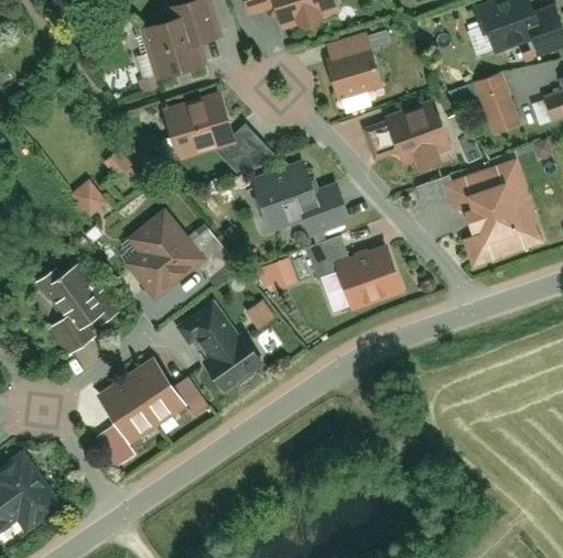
[(177,20),(141,31),(159,81),(199,69),(194,53),(222,45),(207,0),(196,0),(174,8),(177,20)]
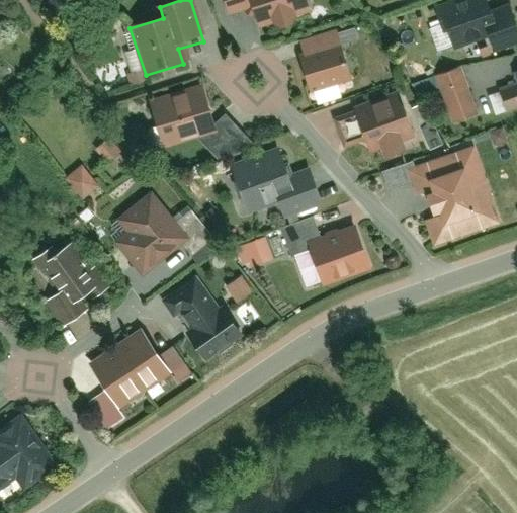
[(225,0),(230,12),(255,4),(262,25),(310,11),(307,0),(225,0)]
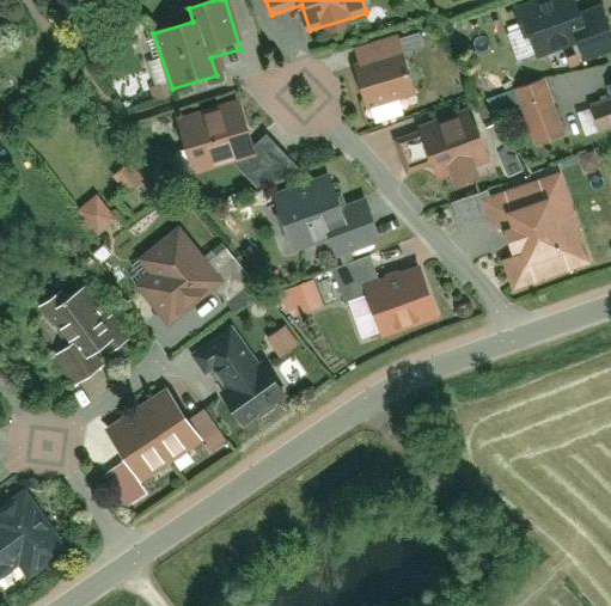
[(530,0),(512,6),(530,48),(588,28),(578,0),(530,0)]
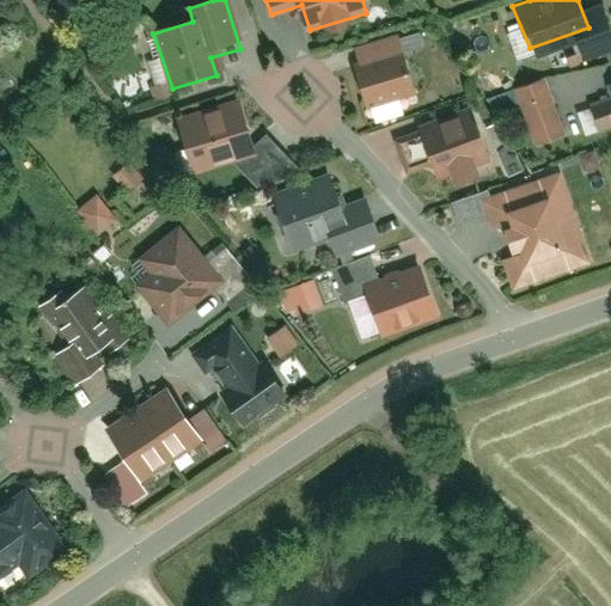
[(399,36),(353,50),(373,110),(419,96),(399,36)]
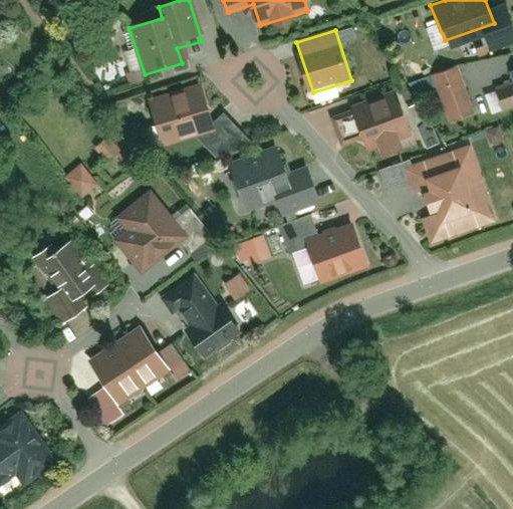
[(460,66),(432,73),(447,121),(474,113),(460,66)]
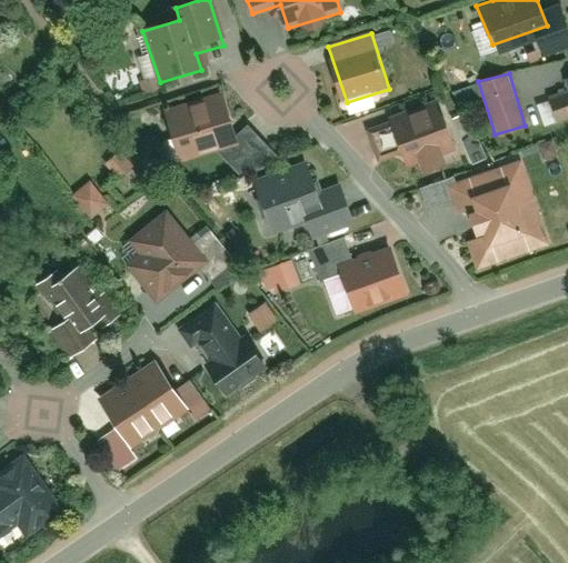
[(225,97),(166,114),(178,157),(237,139),(225,97)]
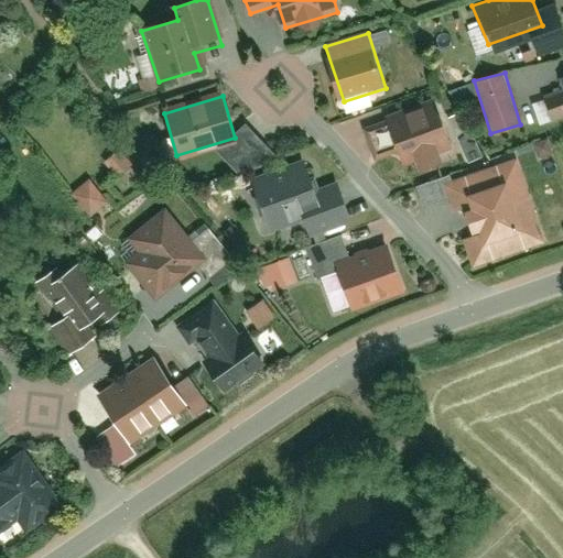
[(437,107),(381,126),(397,165),(451,146),(437,107)]
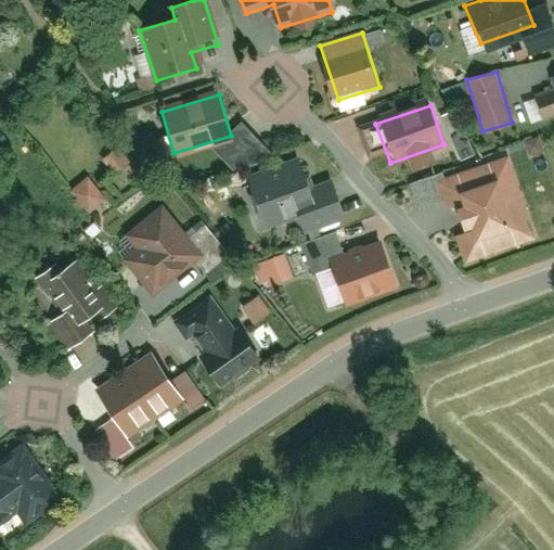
[(124,140),(71,180),(91,207),(145,167),(124,140)]
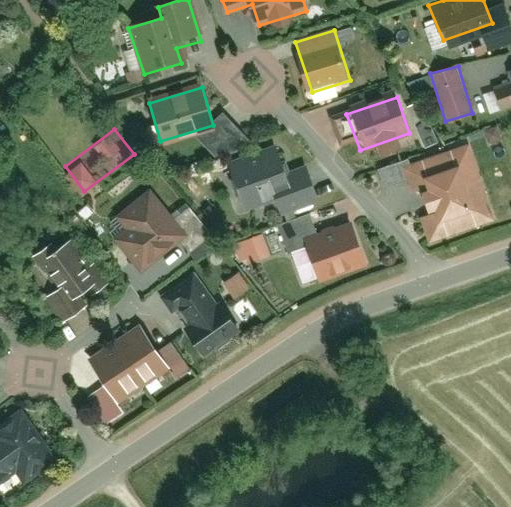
[(495,221),(471,145),(404,166),(429,241),(495,221)]
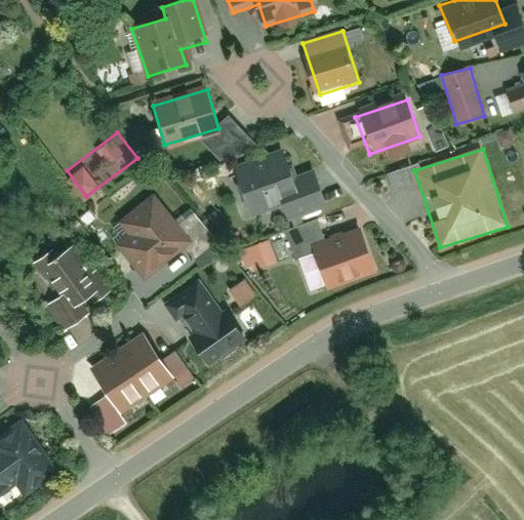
[(283,155),(235,170),(249,212),(280,201),(287,218),(326,204),(312,171),(290,178),(283,155)]
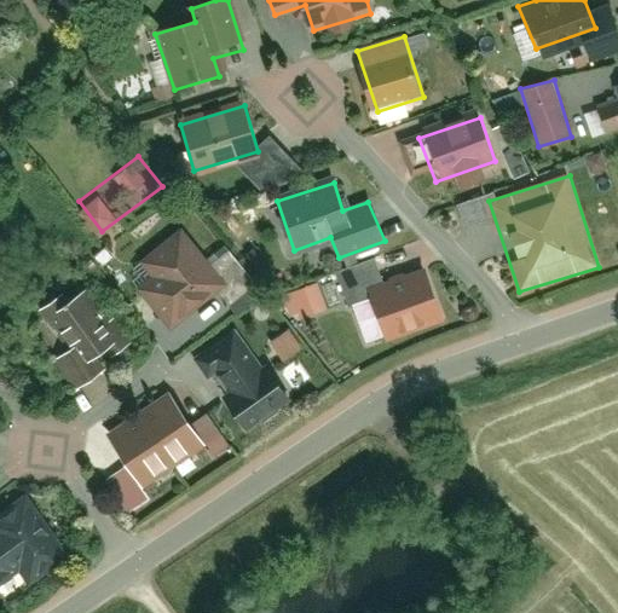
[(225,278),(182,232),(142,266),(155,278),(139,291),(169,328),(225,278)]
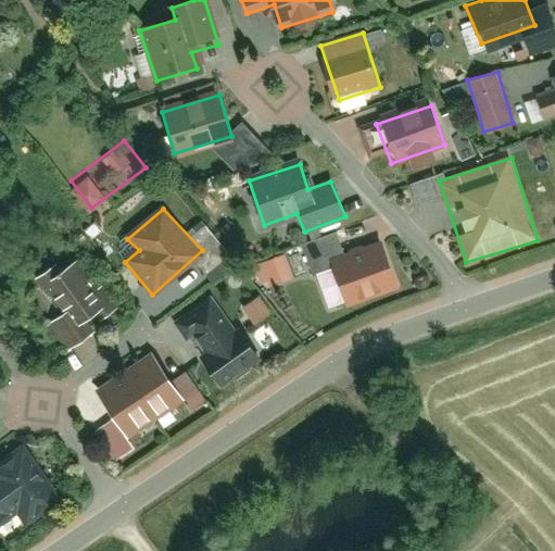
[(385,246),(329,262),(343,305),(398,289),(385,246)]
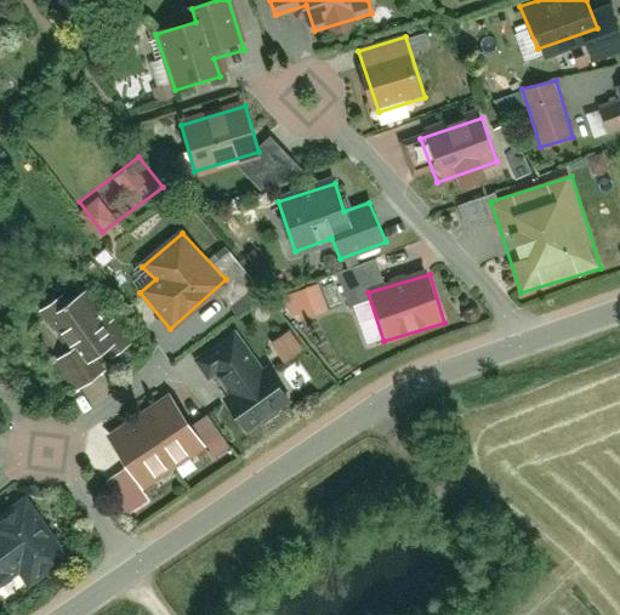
[(85,290),(45,308),(79,369),(113,351),(85,290)]
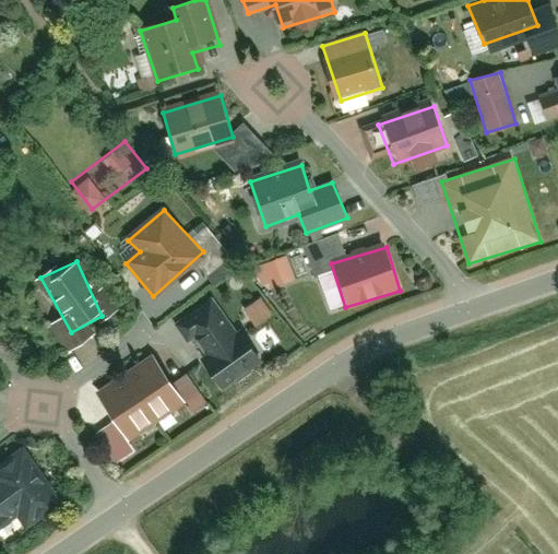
[(218,314),(192,330),(209,357),(200,363),(217,390),(263,361),(245,333),(236,340),(218,314)]
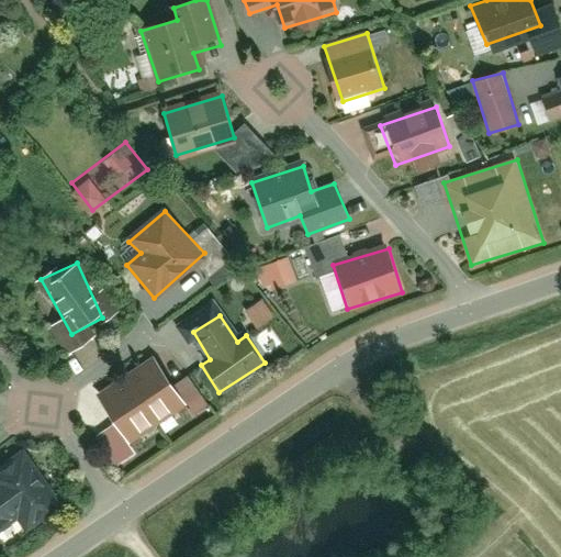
[(153,359),(96,396),(128,443),(186,405),(153,359)]
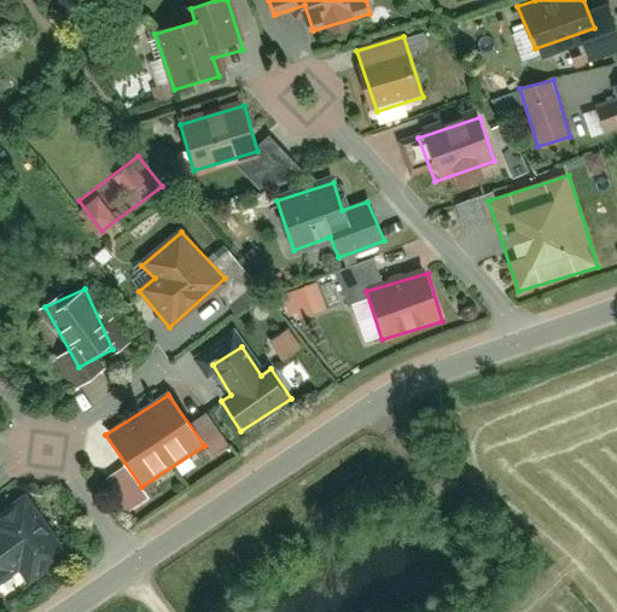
[(0,581),(19,569),(30,583),(74,557),(27,489),(0,506),(0,581)]
